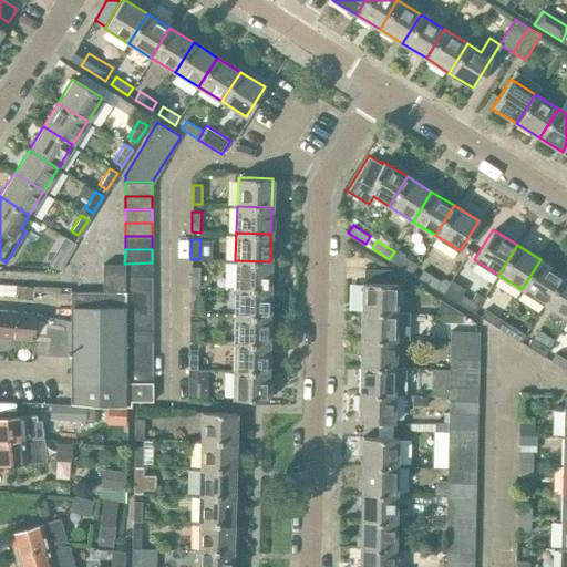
[(394,251),(389,259),(412,274),(416,266),(394,251)]
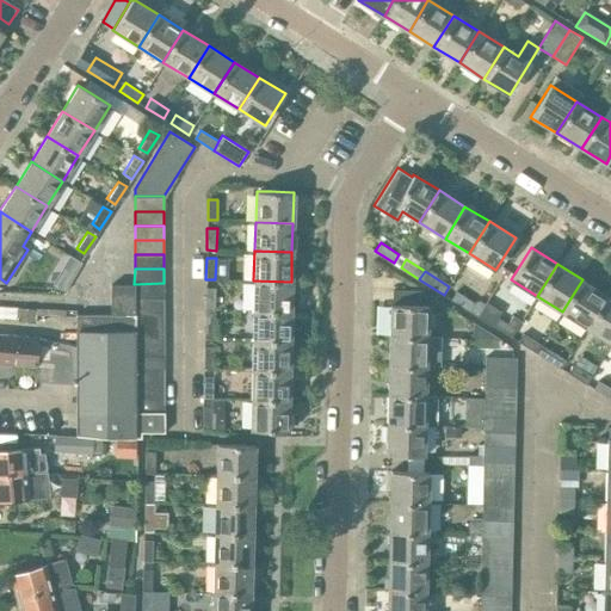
[(562,312),(587,327),(608,295),(582,279),(562,312)]
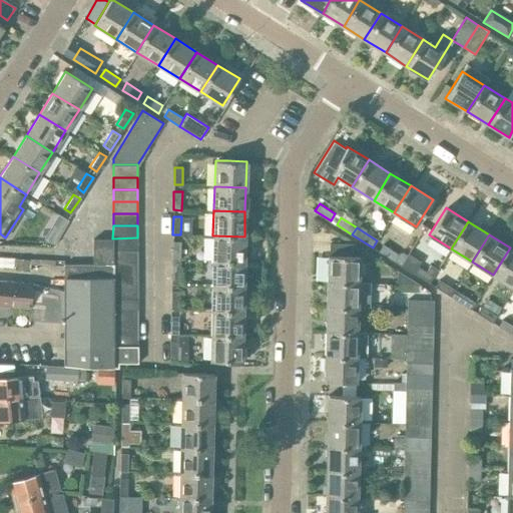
[(212,235),(212,261),(243,262),(244,236),(212,235)]
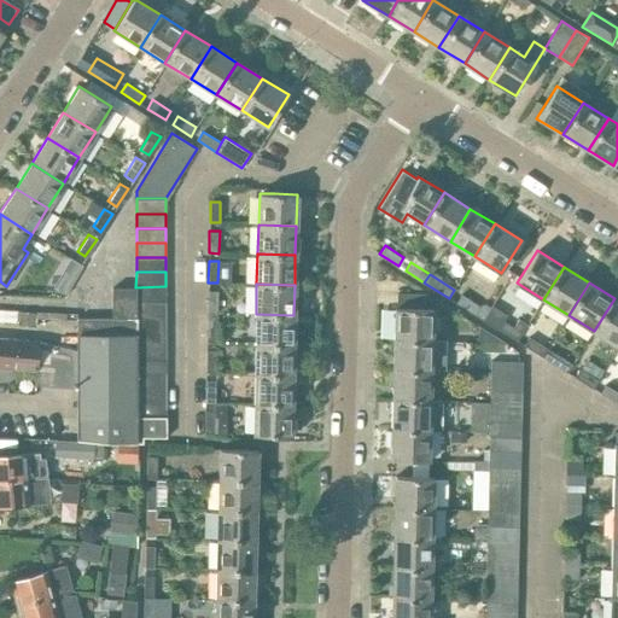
[(135,287),(135,301),(165,301),(165,286),(135,287)]
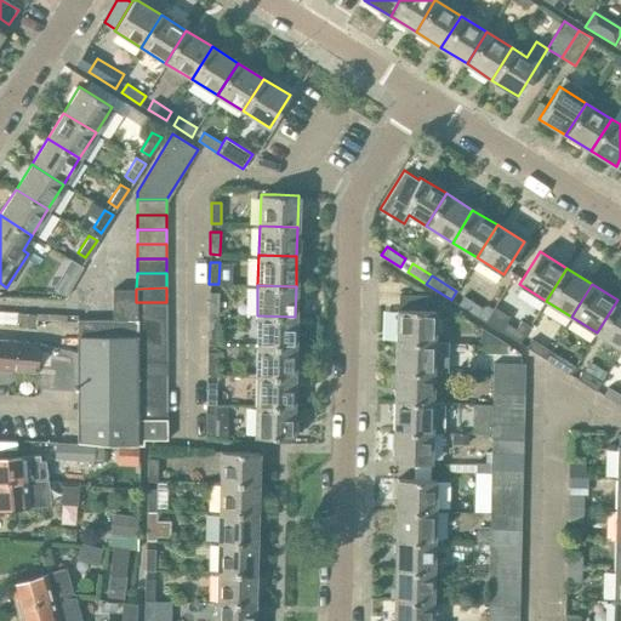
[(113,319),(136,319),(136,289),(113,289),(113,319)]
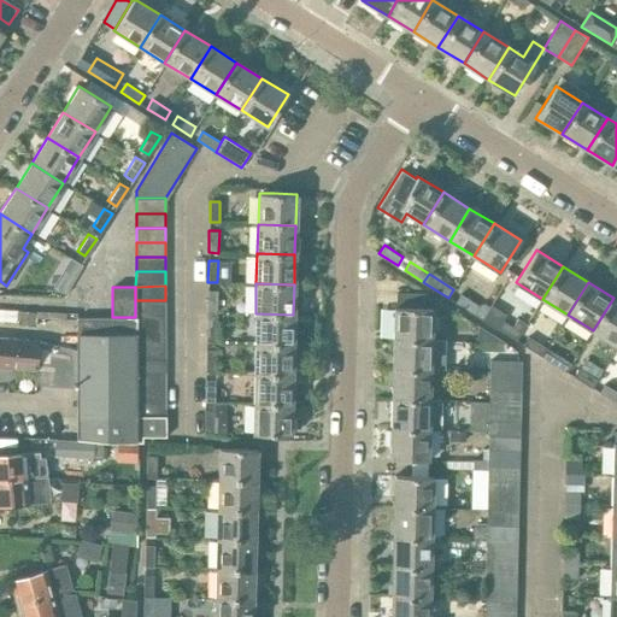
[(207,291),(207,312),(217,312),(217,291),(207,291)]
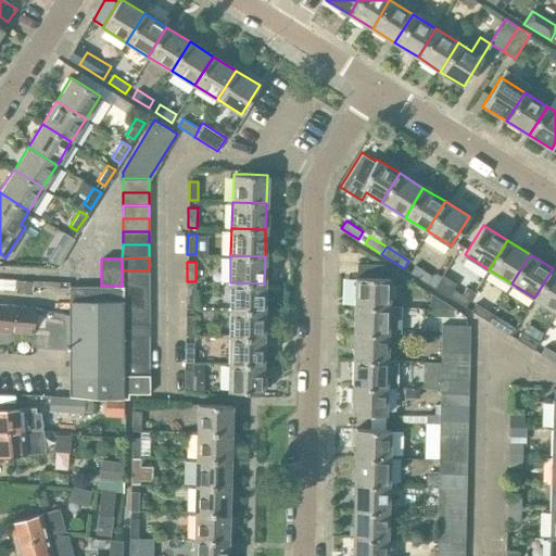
[(353,304),(388,305),(389,277),(399,278),(399,273),(386,264),(356,264),(356,277),(354,277),(353,304)]
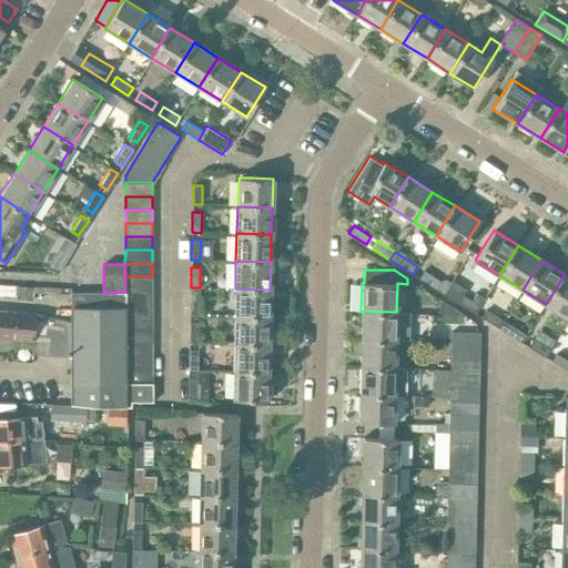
[(440,281),(424,270),(419,277),(436,288),(443,293),(449,283),(445,280),(440,281)]
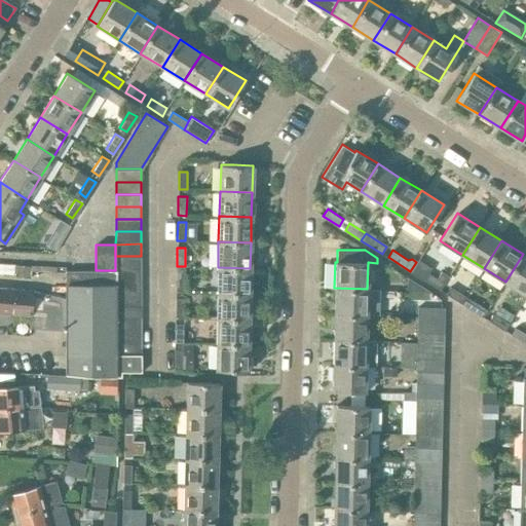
[(505,282),(525,294),(525,256),(523,254),(505,282)]
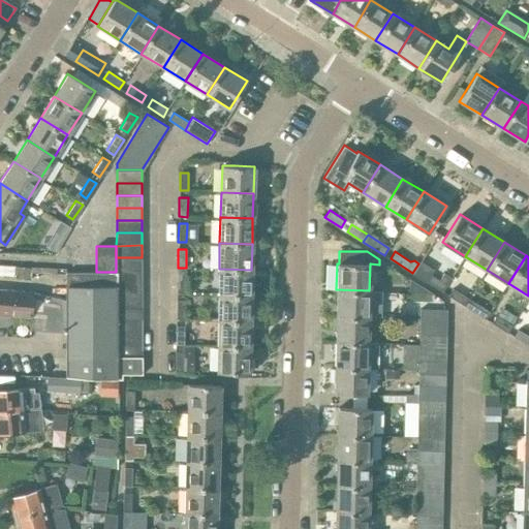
[(116,257),(116,270),(142,270),(142,257),(116,257)]
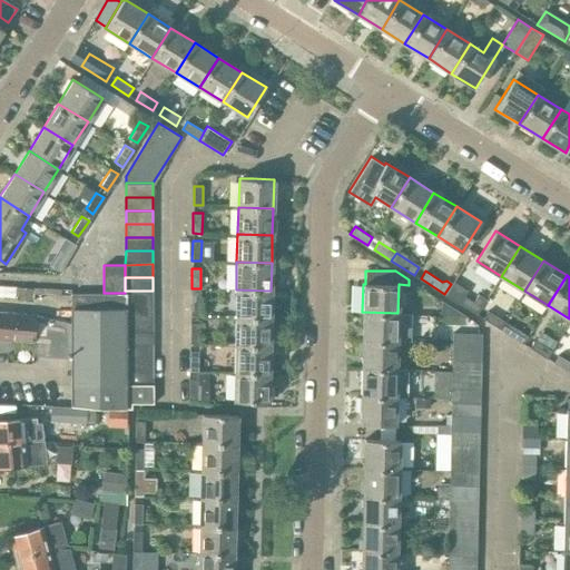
[(236,290),(235,317),(269,318),(271,291),(236,290)]
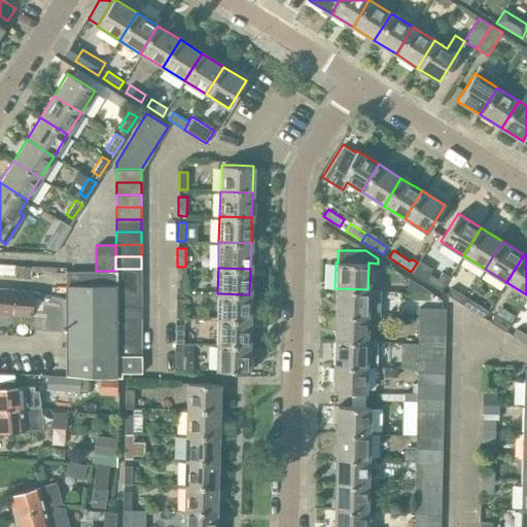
[(115,269),(115,271),(115,281),(141,281),(141,269),(115,269)]
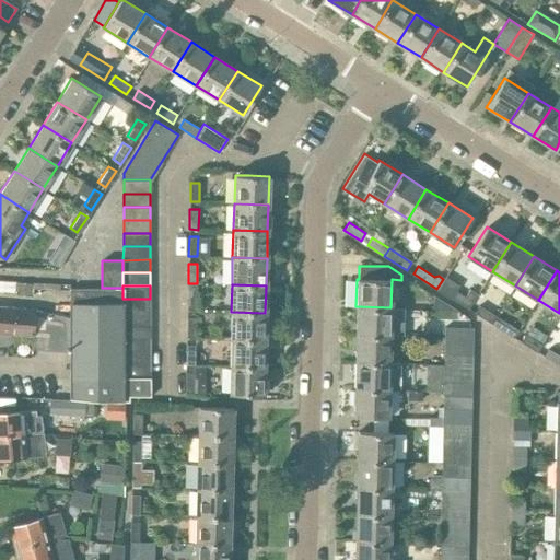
[(70,352),(70,378),(70,399),(129,403),(129,397),(151,397),(150,378),(123,378),(123,364),(123,351),(123,338),(123,325),(123,312),(123,299),(123,288),(102,288),(69,288),(69,318),(35,310),(34,314),(43,314),(42,321),(34,321),(33,335),(32,348),(70,352)]
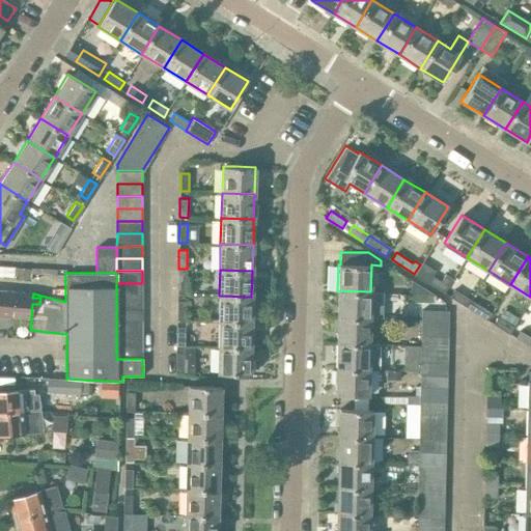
[(449,285),(432,275),(428,282),(444,292),(449,285)]
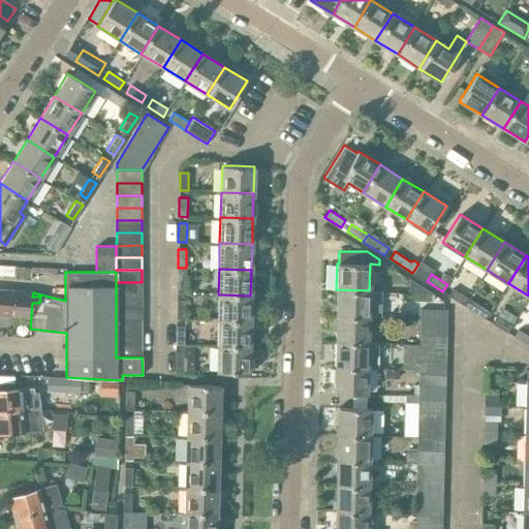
[(177,275),(177,293),(185,293),(186,275),(177,275)]
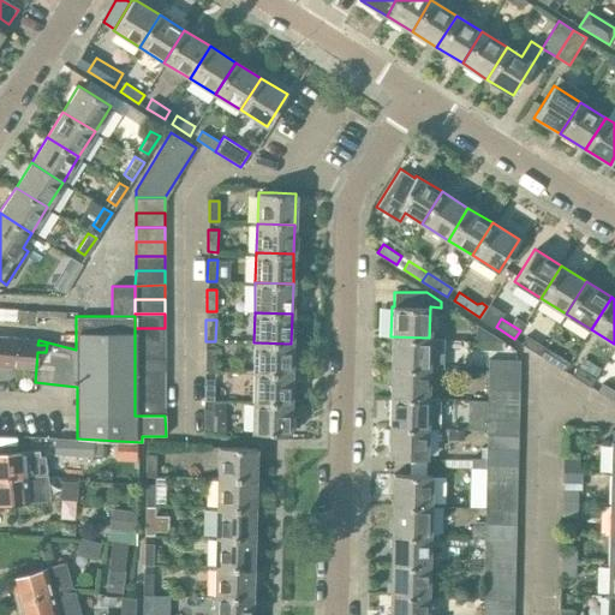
[(475,341),(503,344),(506,344),(476,324),(475,341)]
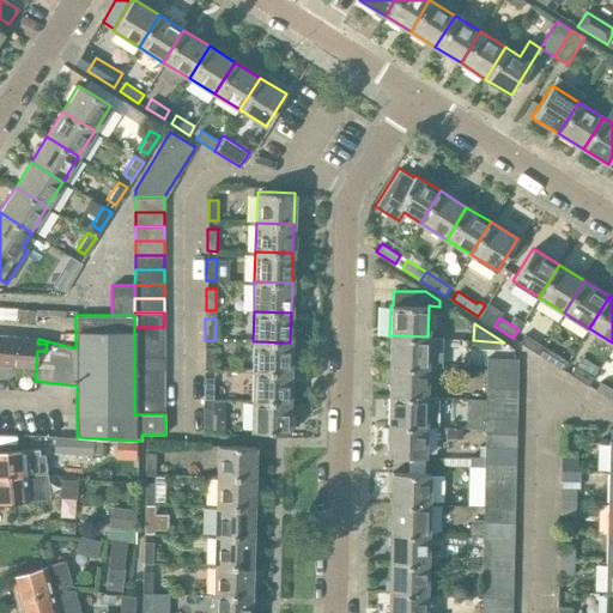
[(164,341),(164,327),(134,327),(134,341),(164,341)]
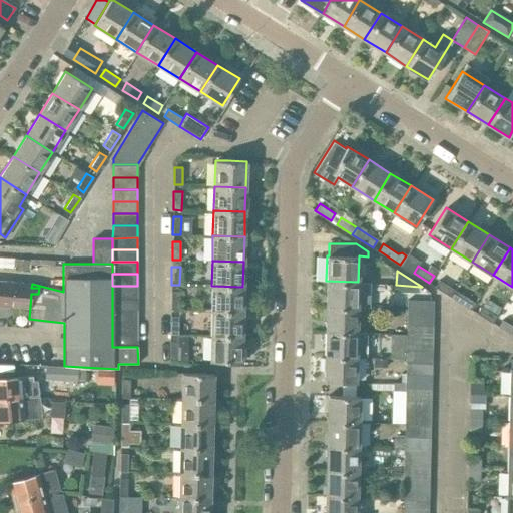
[(435,287),(451,297),(455,289),(439,279),(435,287)]
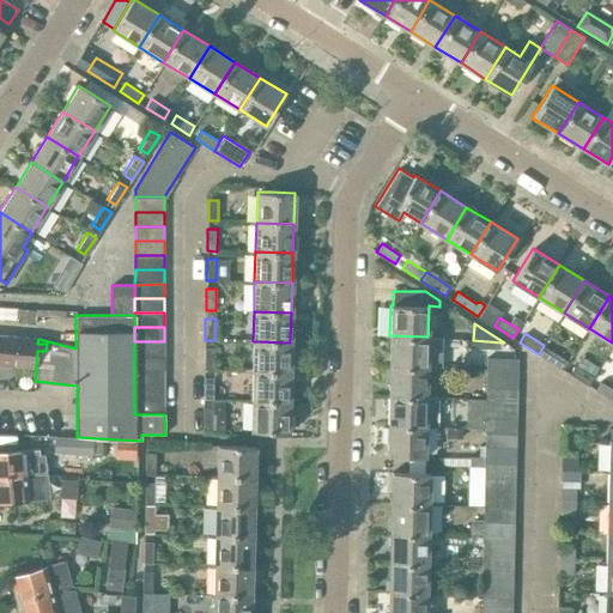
[(14,374),(14,365),(36,366),(37,351),(46,351),(47,344),(37,344),(38,339),(17,338),(16,337),(0,334),(0,372),(2,376),(10,376),(14,374)]
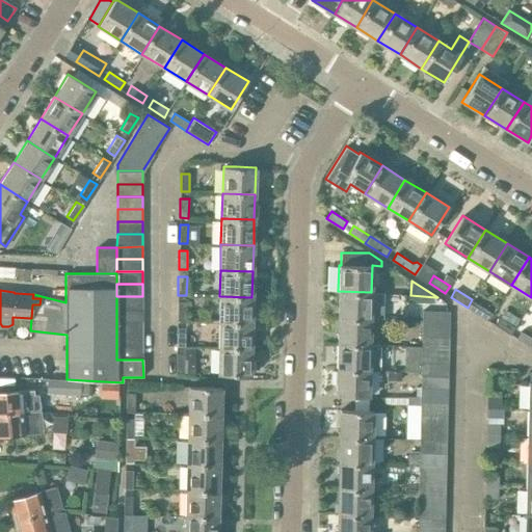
[(338,291),(338,317),(370,318),(371,292),(338,291)]
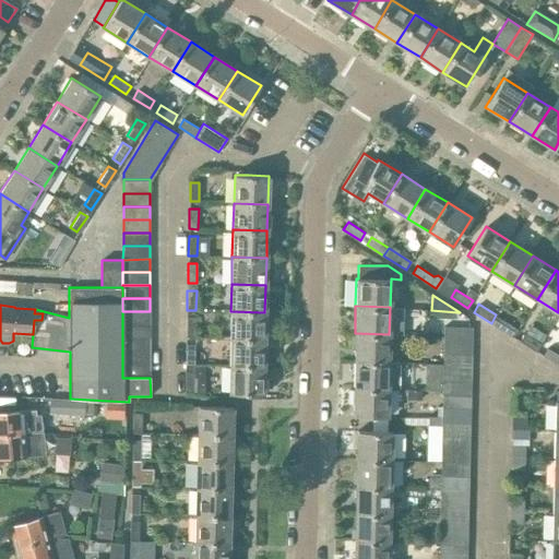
[(150,324),(150,311),(122,311),(122,324),(150,324)]
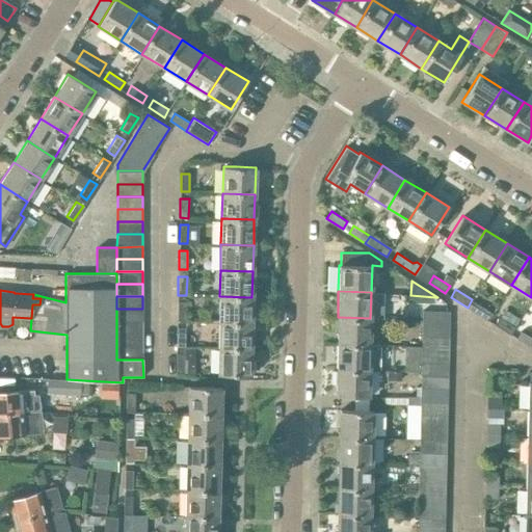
[(219,296),(218,322),(251,323),(251,297),(219,296)]
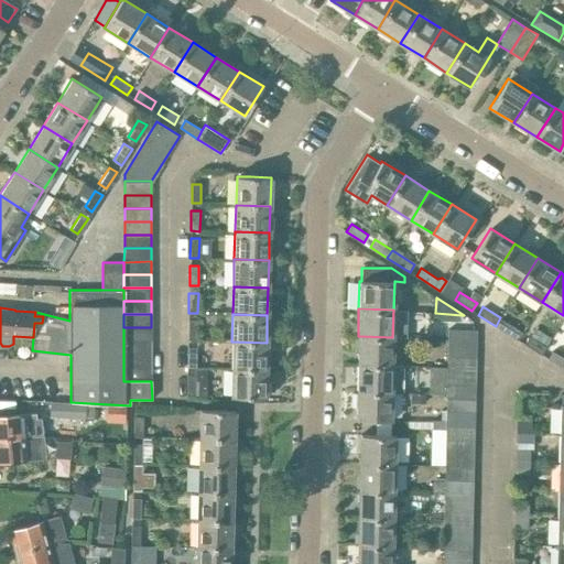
[(447,343),(477,344),(477,331),(473,329),(474,321),(464,315),(462,315),(461,329),(447,329),(447,343)]
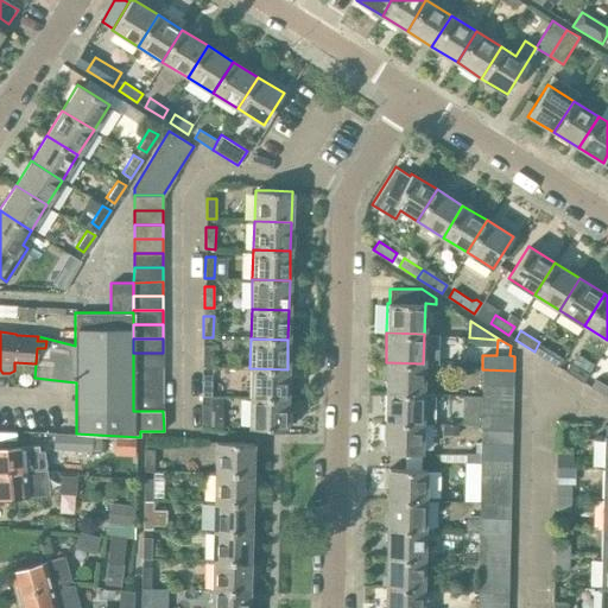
[(203,346),(202,367),(211,367),(213,346),(203,346)]
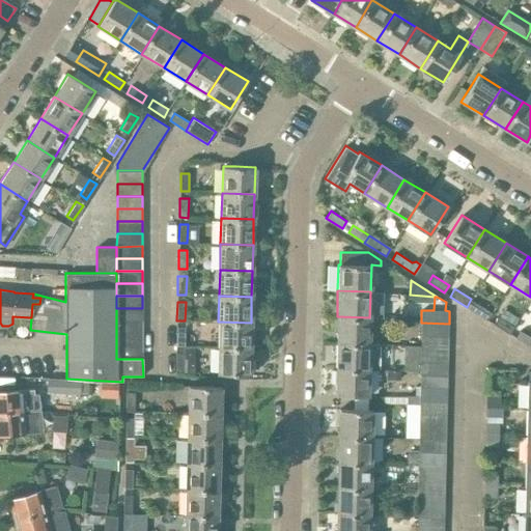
[(471,310),(487,320),(493,312),(476,302),(471,310)]
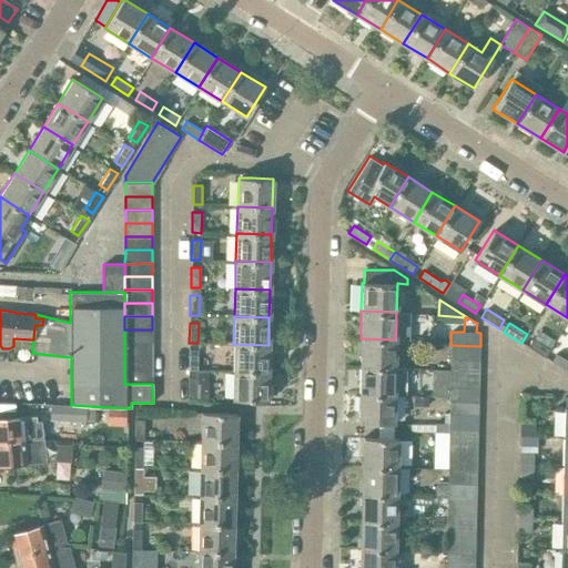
[(152,343),(152,330),(124,330),(124,343),(152,343)]
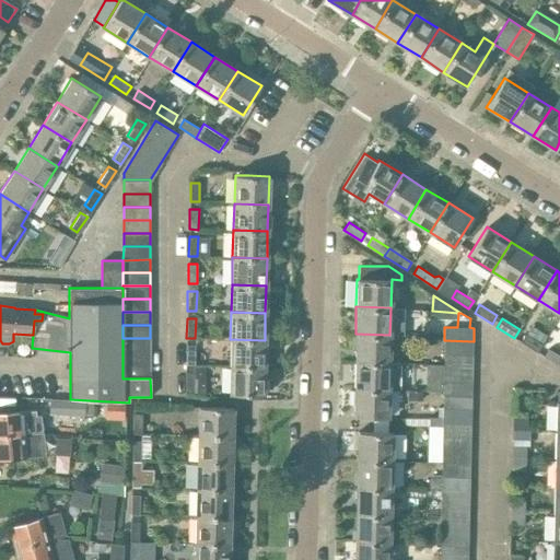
[(356,334),(354,361),(389,362),(389,335),(356,334)]
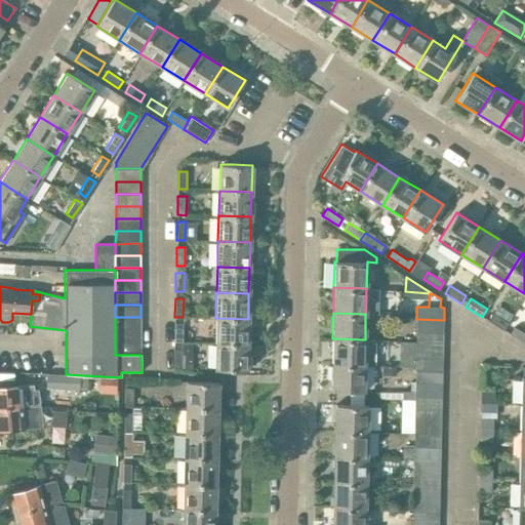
[(488,320),(503,330),(509,323),(493,313),(488,320)]
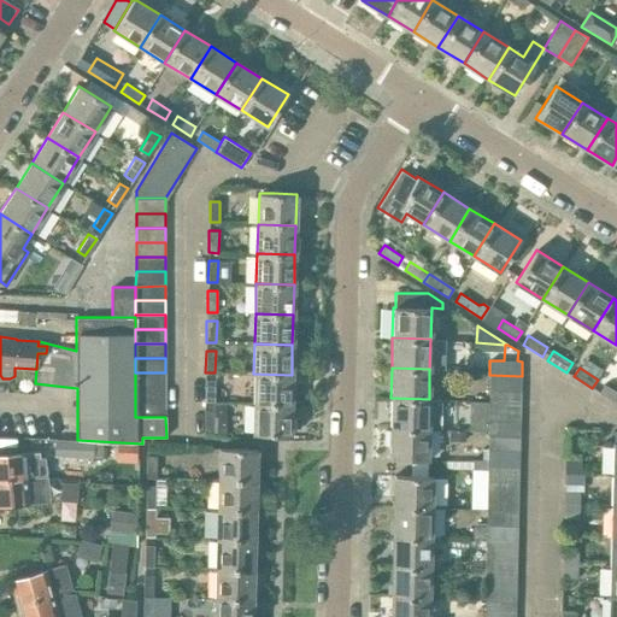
[(165,387),(165,372),(135,372),(135,387),(165,387)]
